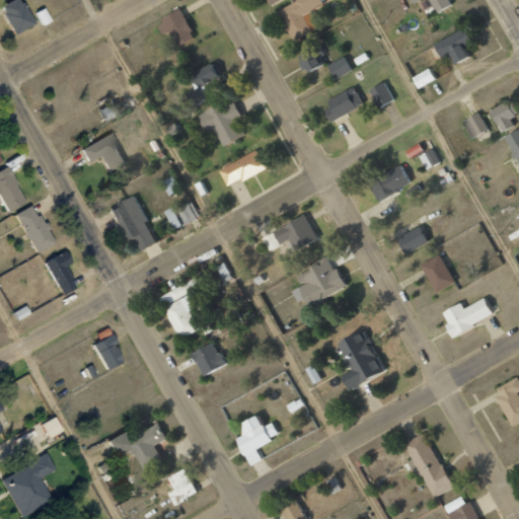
[(33,26),(23,0),(11,0),(1,4),(13,34),(33,26)]
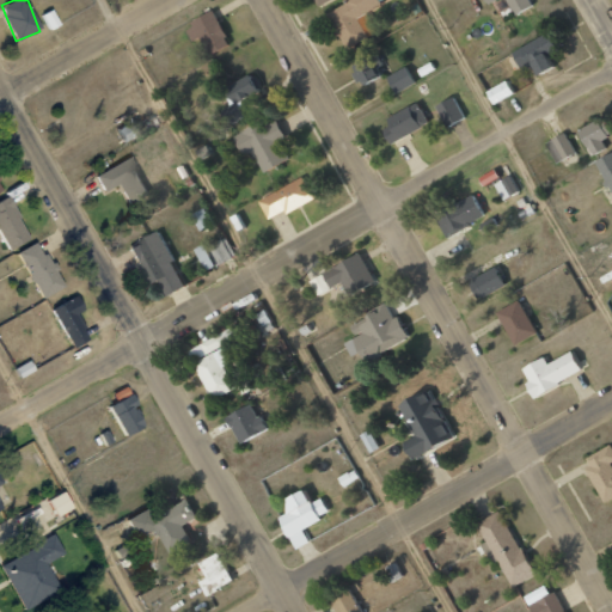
[(346,0),(324,12),(346,50),(368,37),(356,16),(385,0),(346,0)]
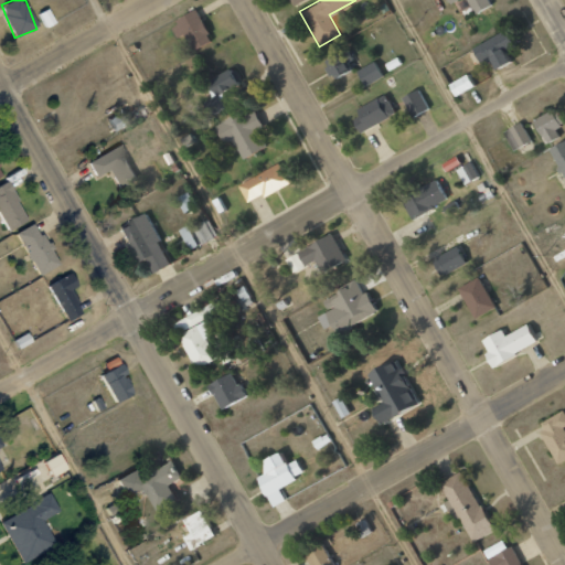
[(492,4),(489,0),(467,0),(475,13),(492,4)]
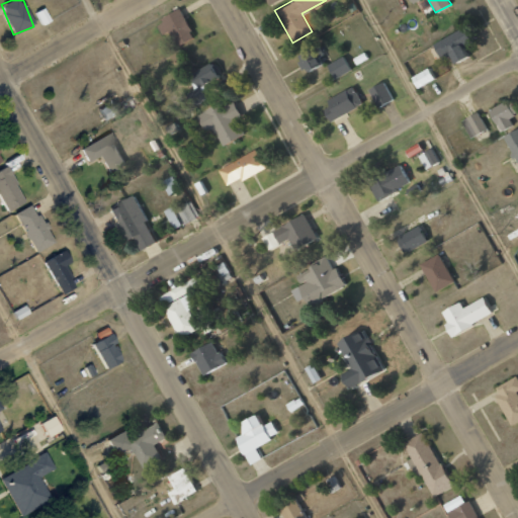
[(195,37),(181,9),(157,21),(171,50),(195,37)]
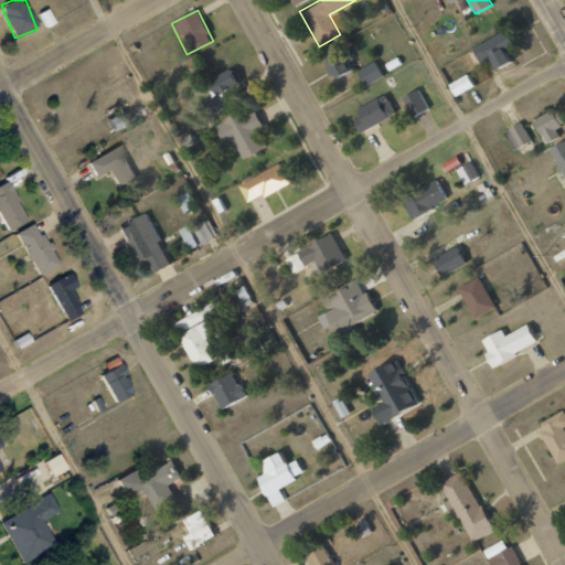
[(494,68),(510,62),(504,50),(512,48),(507,32),(472,46),(480,66),(491,61),(494,68)]
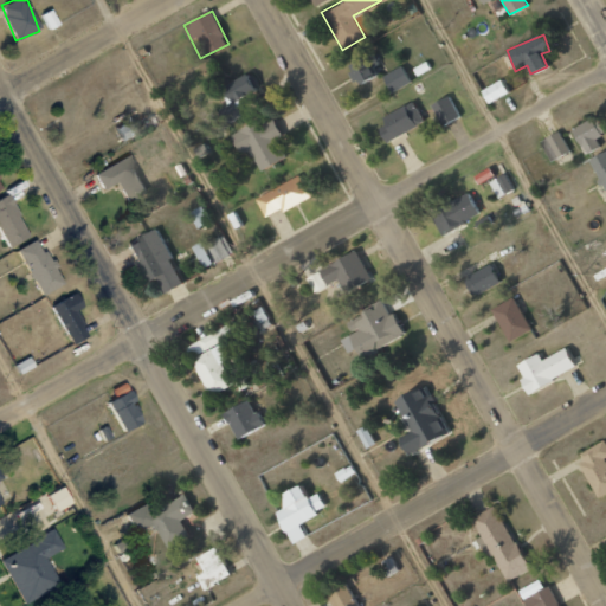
[(348,63),(356,84),(380,75),(371,53),(348,63)]
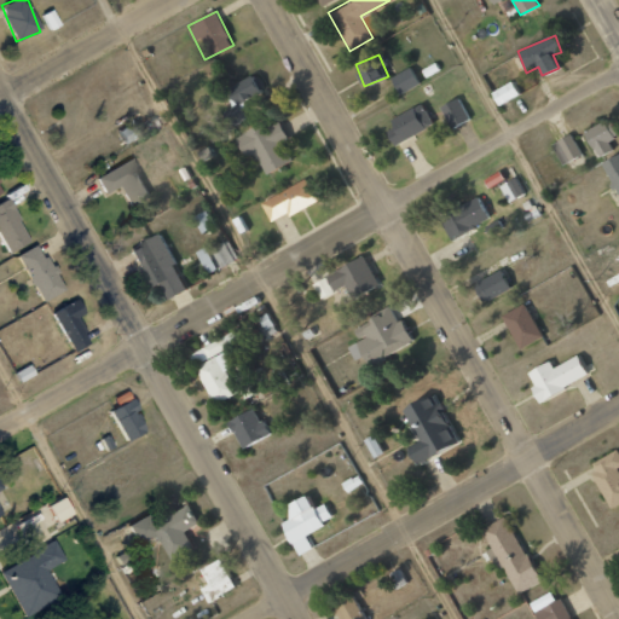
[(393,75),(398,93),(418,86),(412,69),(393,75)]
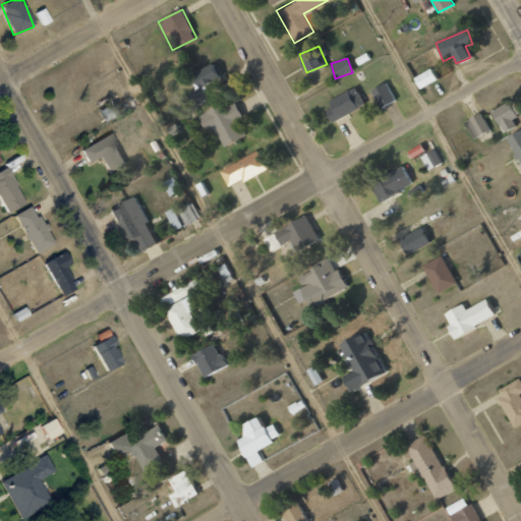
[(223,77),(218,63),(190,74),(196,88),(223,77)]
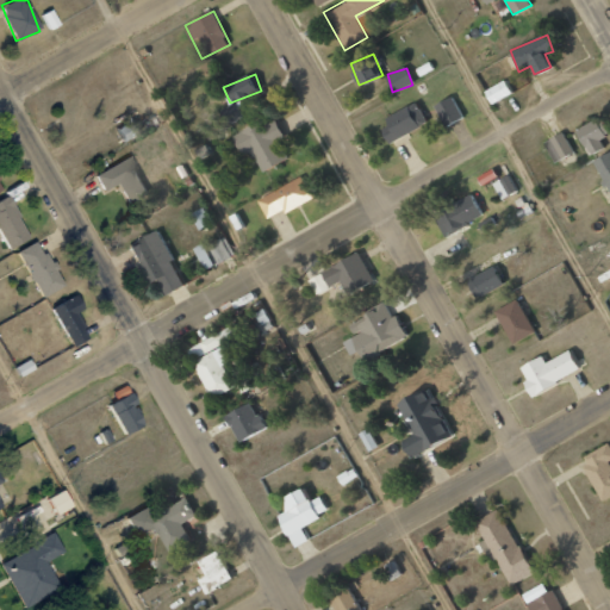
[(485,91),(492,105),(512,94),(505,80),(485,91)]
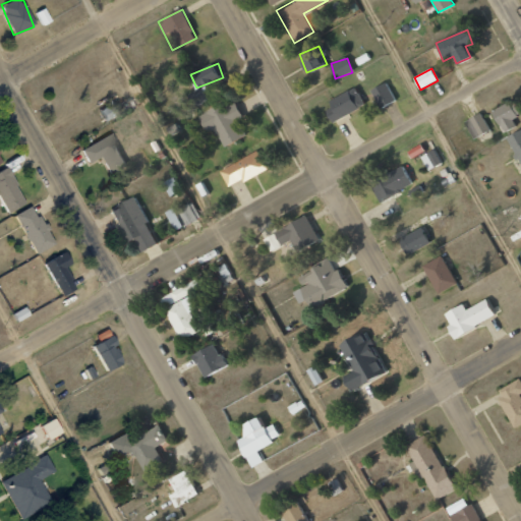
[(395,100),(386,81),(371,90),(381,108),(395,100)]
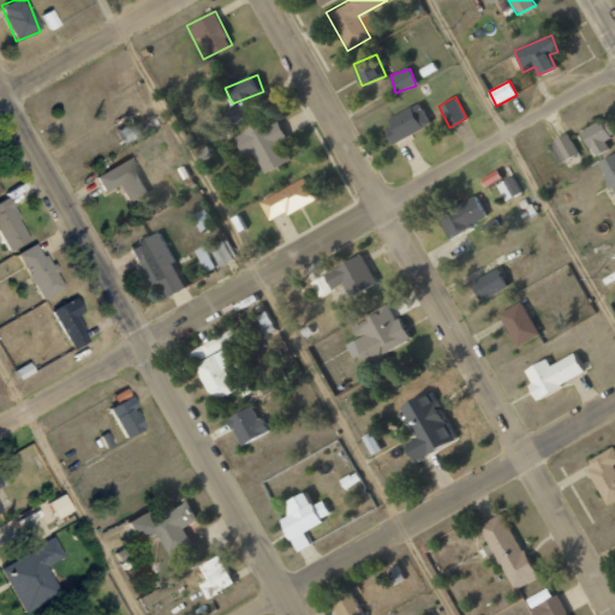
[(393,142),(430,126),(421,103),(383,119),(393,142)]
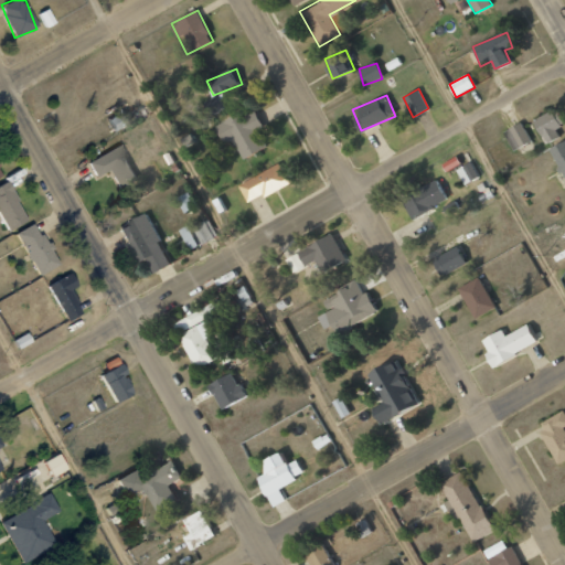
[(135,120),(129,108),(107,118),(113,130),(135,120)]
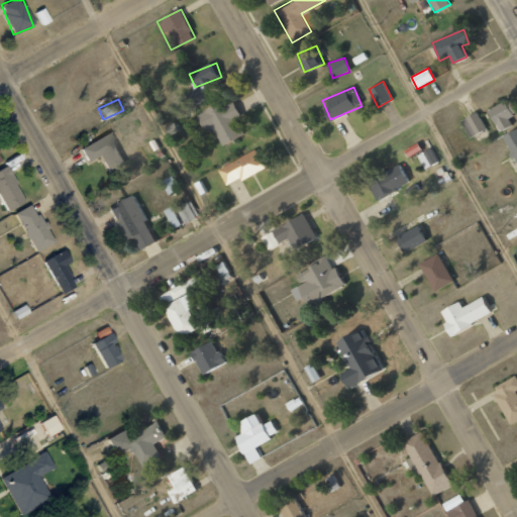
[(230,99),(197,115),(206,132),(214,128),(222,144),(246,133),(230,99)]
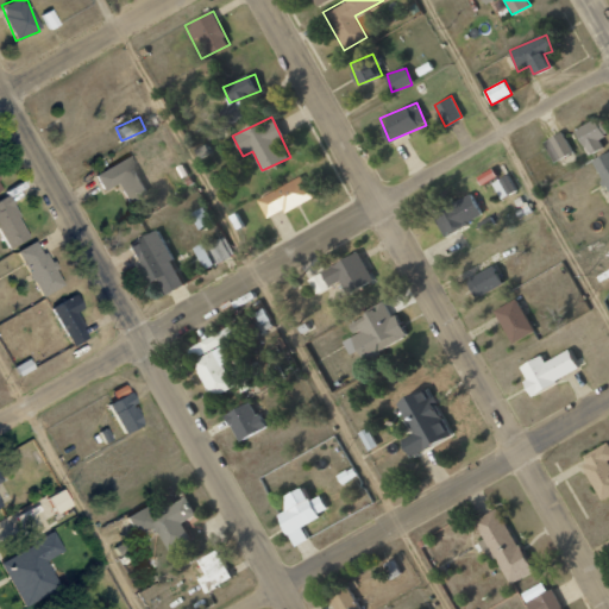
[(603,149),(598,138),(607,135),(598,118),(576,129),(588,156),(603,149)]
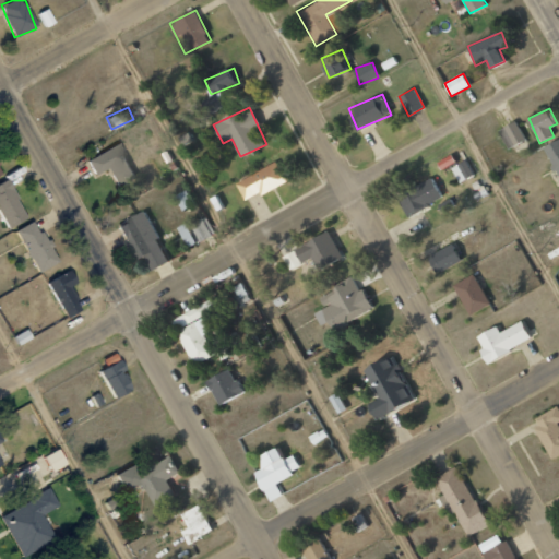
[(509,149),(525,140),(515,121),(499,130),(509,149)]
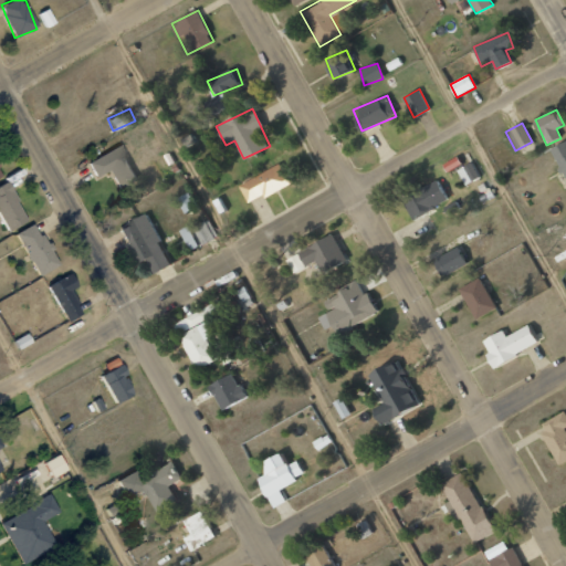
[(565,179),(565,140),(553,147),(565,179)]
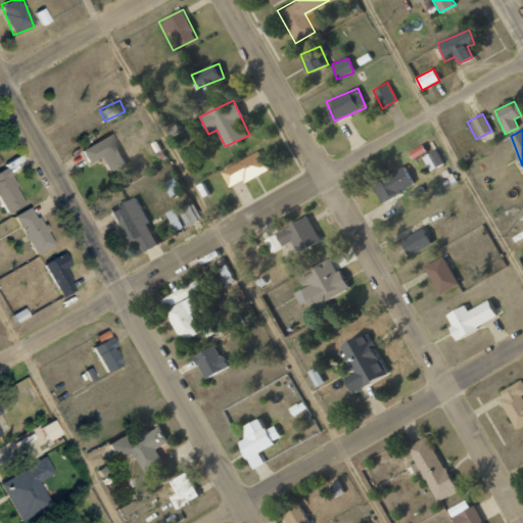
[(82,148),(89,164),(103,158),(111,177),(131,169),(115,134),(82,148)]
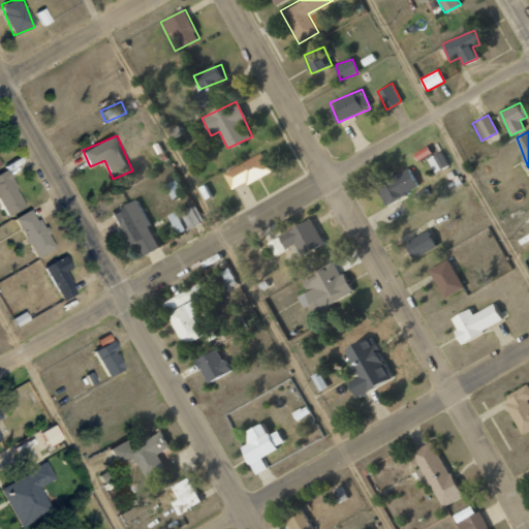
[(449,165),(441,151),(428,159),(435,173),(449,165)]
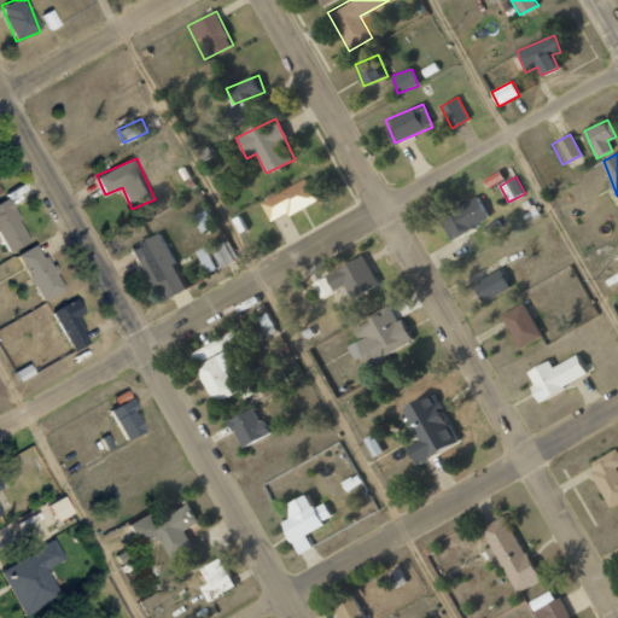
[(261,200),(270,222),(321,198),(316,188),(312,191),(305,179),(261,200)]
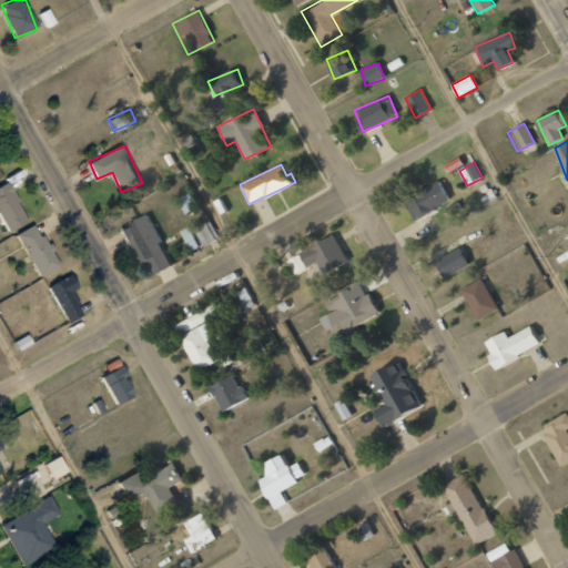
[(0,214),(9,232),(29,222),(9,182),(0,185),(0,214)]
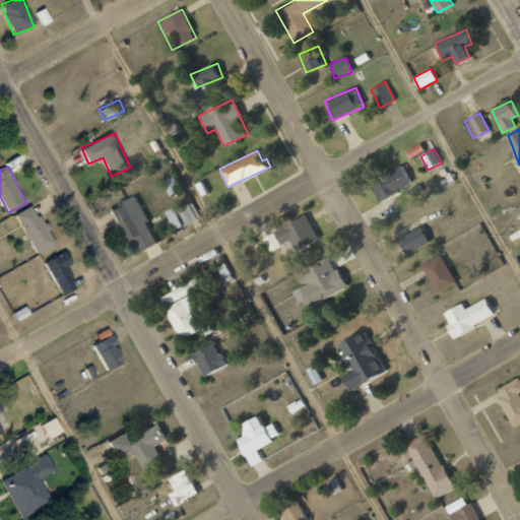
[(378,200),(411,186),(403,167),(370,180),(378,200)]
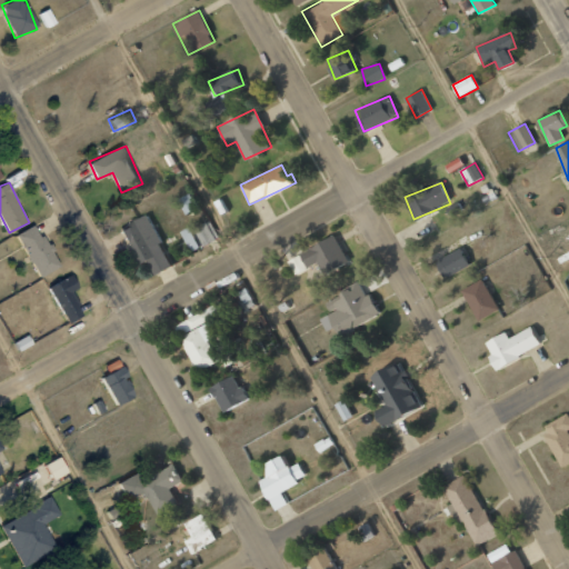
[(153,275),(171,267),(149,217),(122,230),(138,266),(148,261),(153,275)]
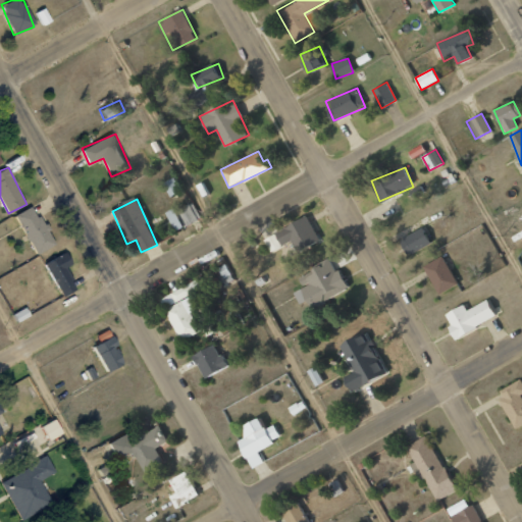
[(55,244),(34,205),(15,215),(37,255),(55,244)]
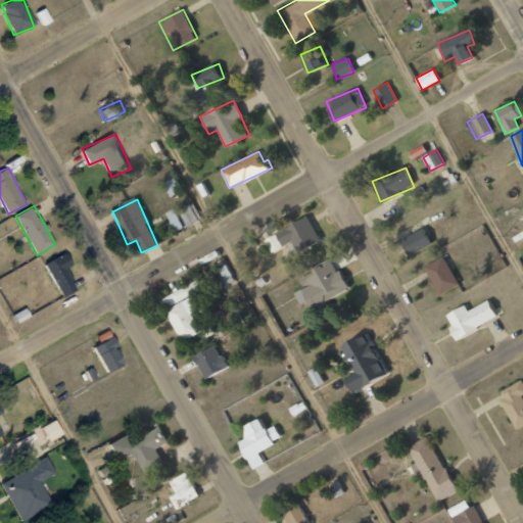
[(320,240),(307,216),(264,238),(271,252),(290,242),(295,252),(320,240)]
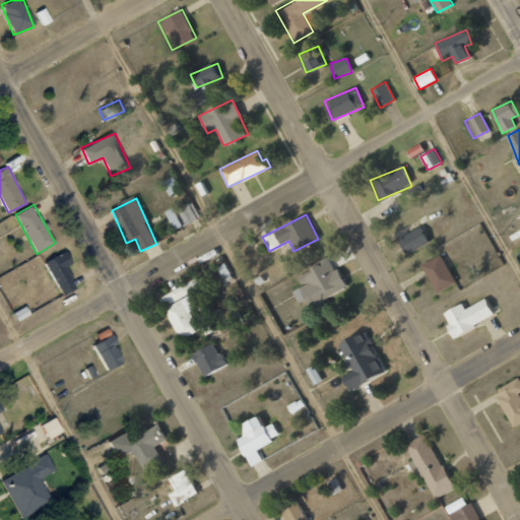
[(406,255),(429,242),(420,226),(397,240),(406,255)]
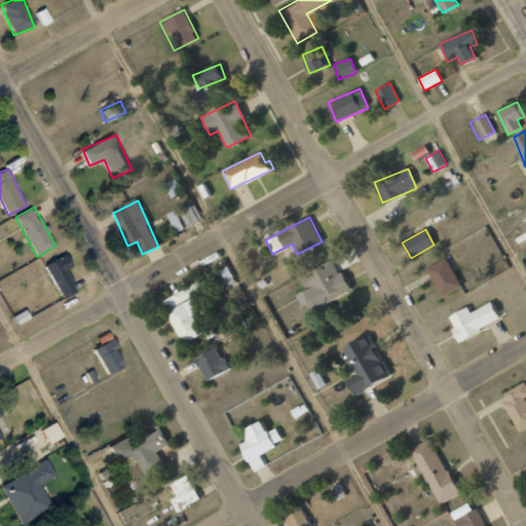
[(74,266),(68,254),(45,265),(64,300),(78,292),(67,270),(74,266)]
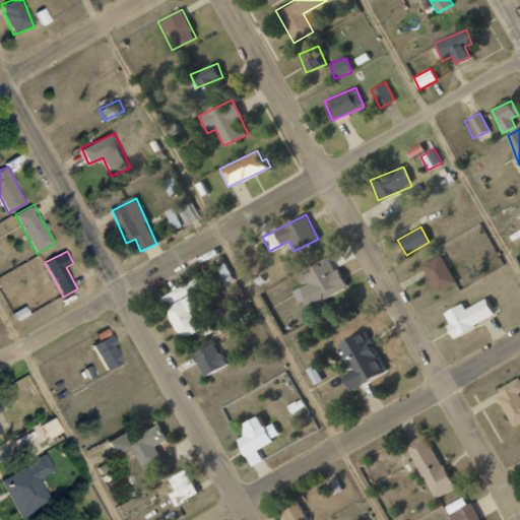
[(435,293),(455,284),(443,256),(423,264),(435,293)]
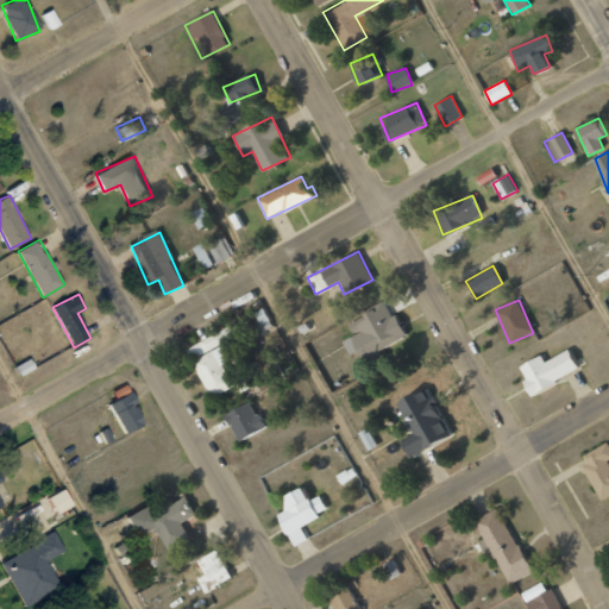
[(407,340),(397,314),(391,316),(385,303),(362,313),(364,319),(350,325),(355,337),(344,341),(347,353),(357,350),(360,358),(407,340)]
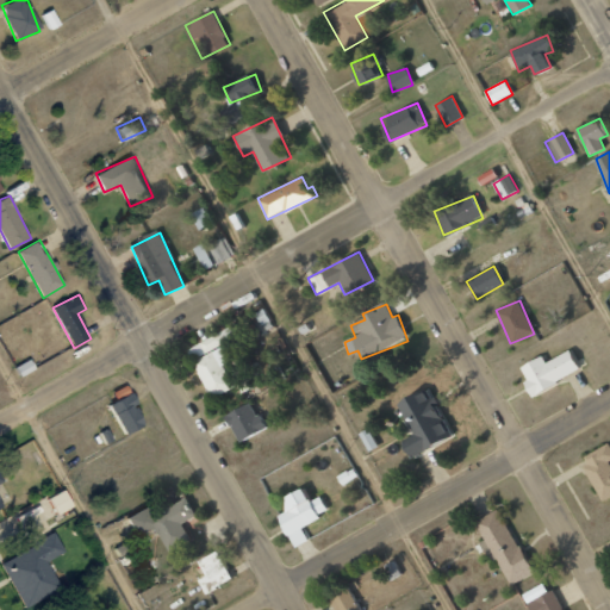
[(195,361),(213,398),(236,386),(228,367),(232,365),(223,347),(248,335),(242,323),(193,346),(200,359),(195,361)]
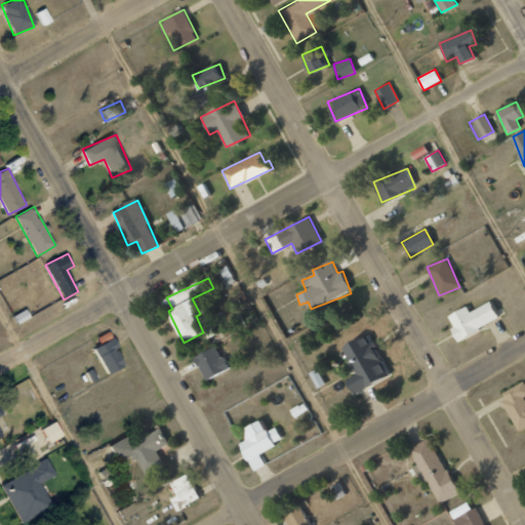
[(498,321),(490,303),(469,312),(467,307),(446,316),(456,339),(498,321)]
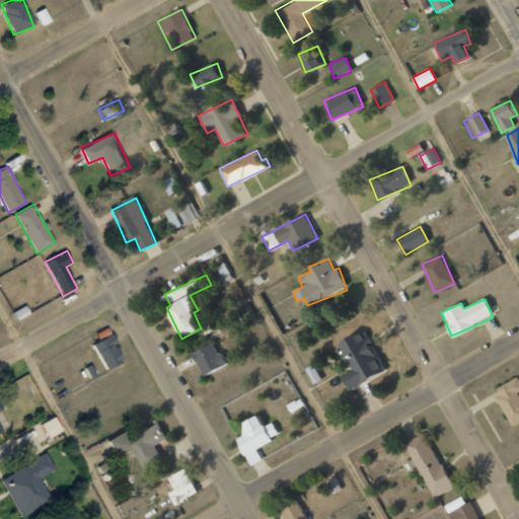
[(348,386),(382,372),(365,330),(340,342),(352,369),(342,373),(348,386)]
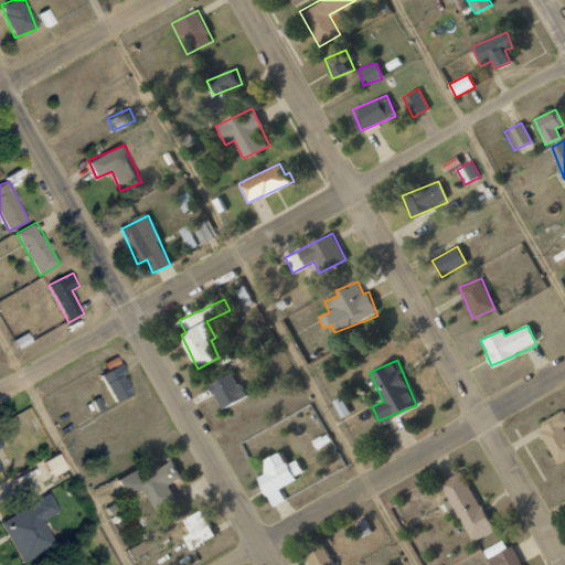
[(99,376),(116,405),(137,393),(120,364),(99,376)]
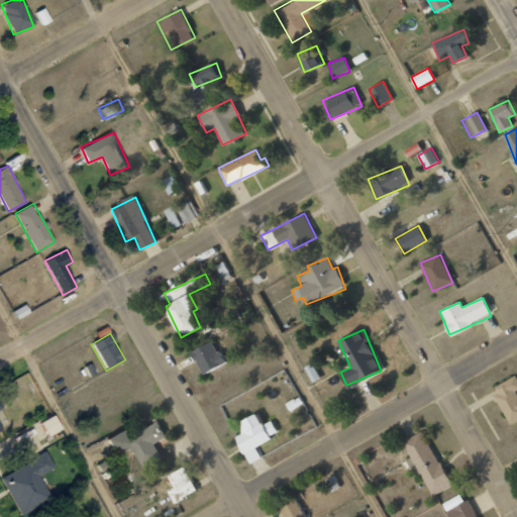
[(192,351),(203,374),(225,364),(214,340),(192,351)]
